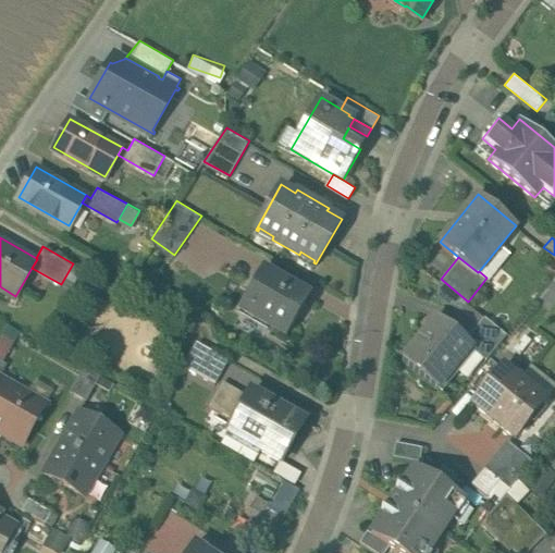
[(310,294),(262,267),(239,307),(287,333),(310,294)]
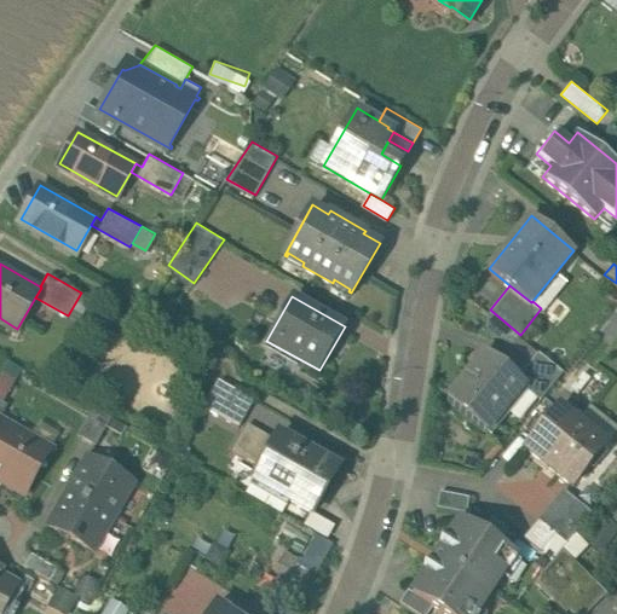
[(518,376),(486,351),(473,368),(474,369),(451,398),(449,397),(448,398),(486,429),(524,383),(525,382),(518,376)]
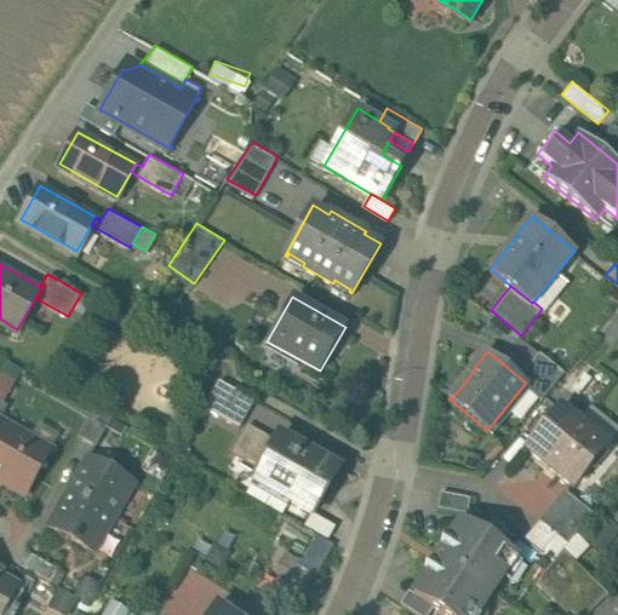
[(565,371),(541,351),(519,377),(526,383),(525,384),(542,398),(565,371)]
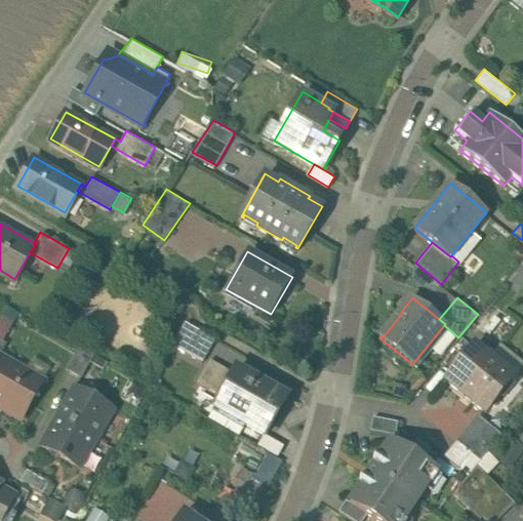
[(0,332),(5,334),(9,317),(0,315),(0,332)]
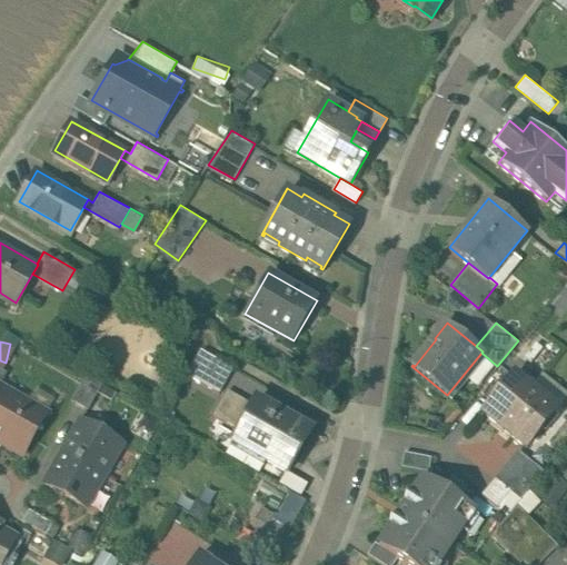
[(234,366),(201,347),(187,372),(220,390),(234,366)]
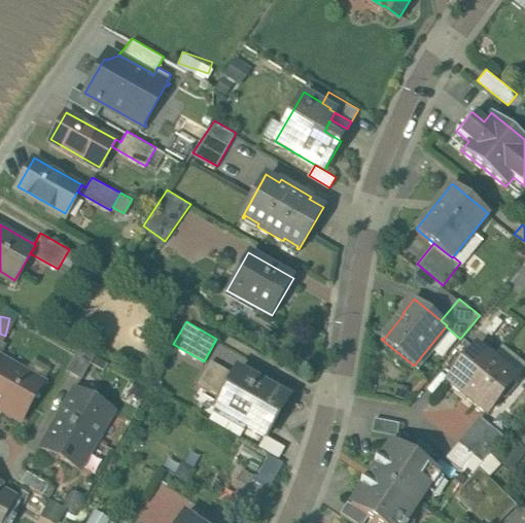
[(79,345),(66,369),(82,377),(95,353),(79,345)]
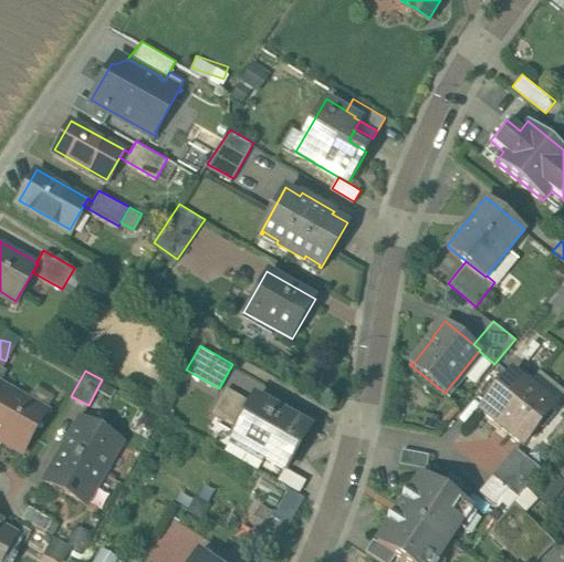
[(529,385),(512,371),(481,408),(523,443),(554,405),(552,404),(551,405),(528,386),(529,385)]
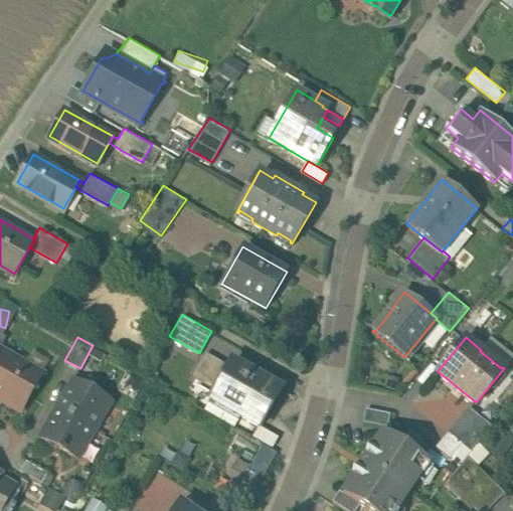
[(0,347),(0,396),(21,408),(42,371),(0,347)]
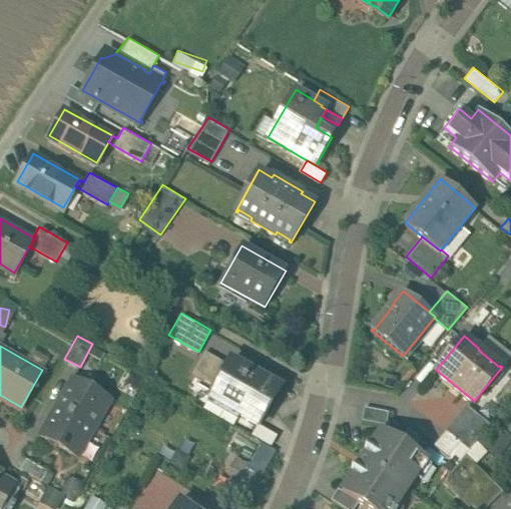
[(228,363),(205,349),(192,372),(215,385),(228,363)]
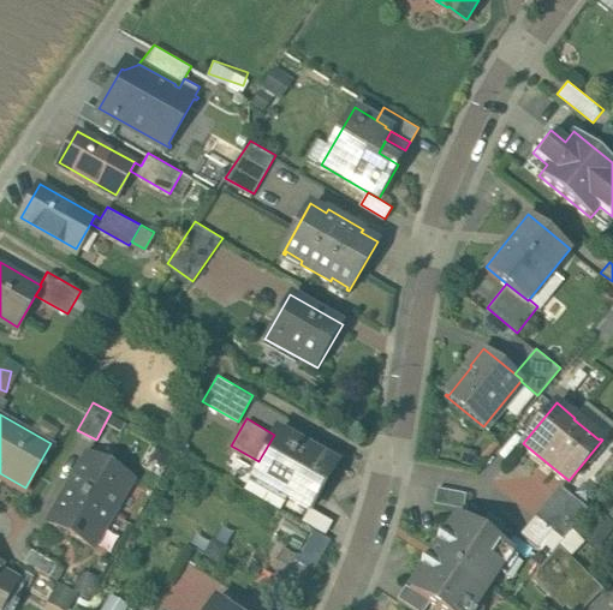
[(337,462),(278,429),(274,435),(259,461),(251,473),(310,507),(337,462)]
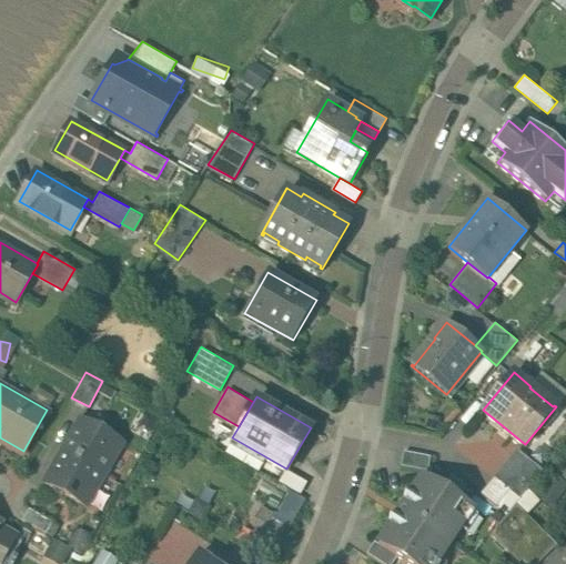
[(123,442),(80,418),(62,449),(105,473),(123,442)]
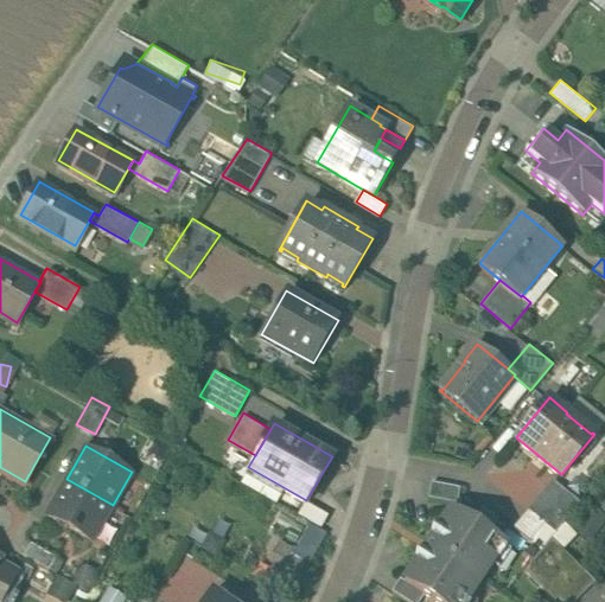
[(580,499),(553,478),(528,507),(555,530),(580,499)]
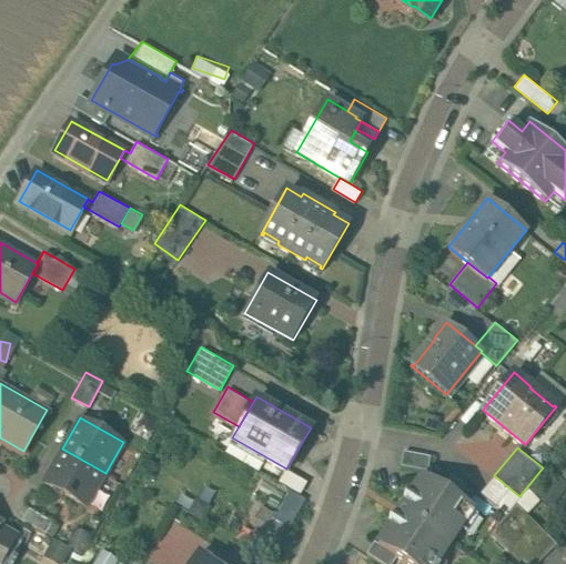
[(105,473),(62,449),(44,480),(88,504),(105,473)]
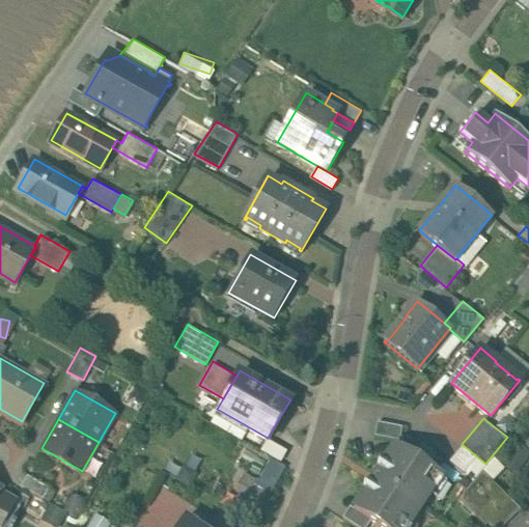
[(404,424),(378,419),(376,433),(400,438),(404,424)]
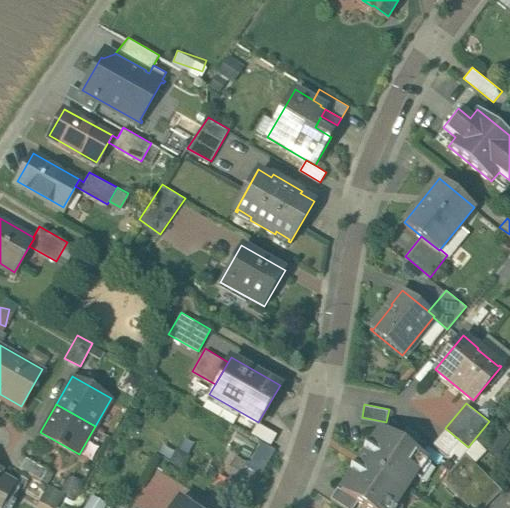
[(342,488),(341,489),(358,500),(370,507),(392,507),(426,458),(380,428),(342,488)]
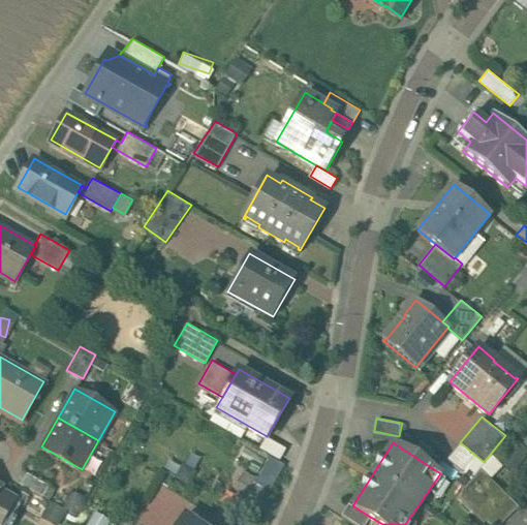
[(498,524),(520,504),(481,467),(458,495),(485,521),(488,518),(494,524),(498,524)]
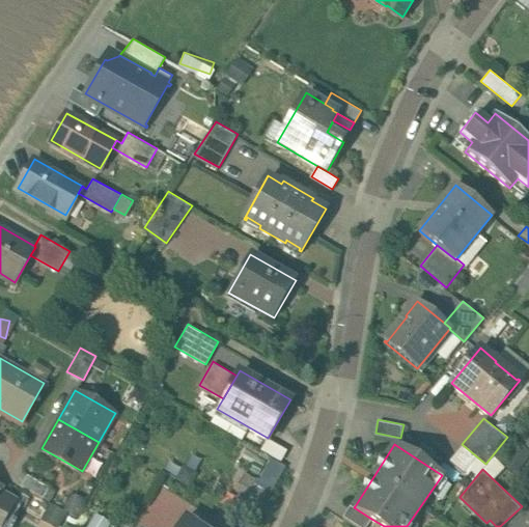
[(240,471),(233,490),(260,499),(267,480),(240,471)]
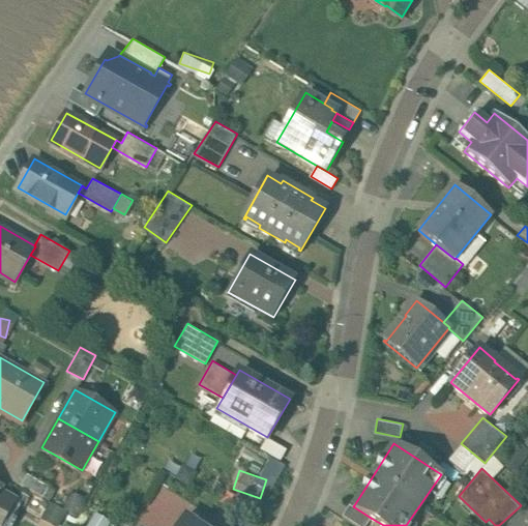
[(50,485),(28,472),(22,483),(44,495),(50,485)]
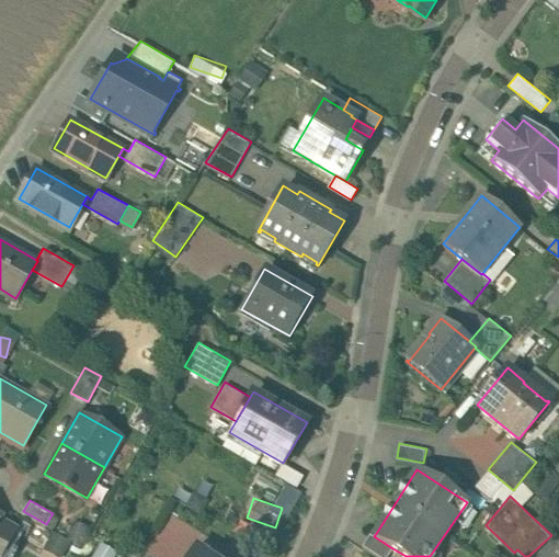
[(0,514),(0,513),(0,556),(16,527),(0,518),(0,514)]
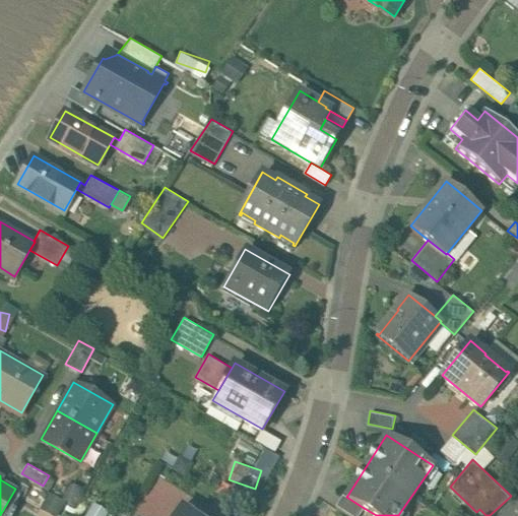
[(358,515),(364,508),(346,497),(347,496),(343,493),(336,504),(354,515),(358,515)]
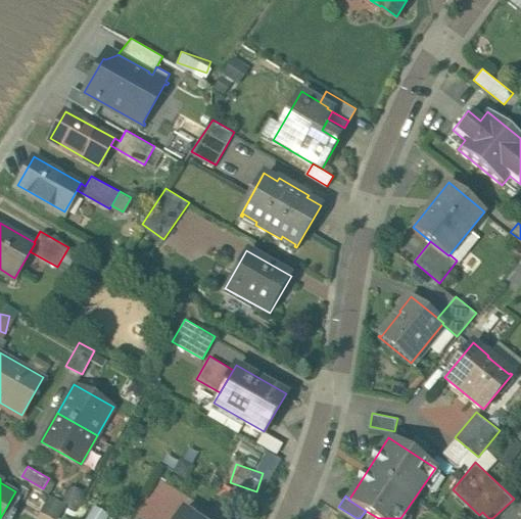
[(95,501),(84,518),(104,518),(110,510),(95,501)]
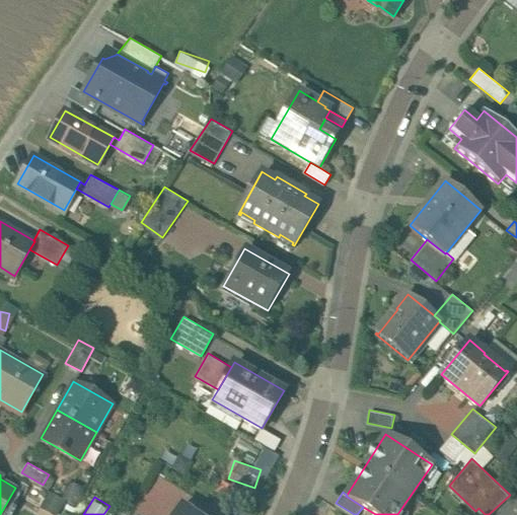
[(197,514),(181,506),(175,514),(197,514)]
